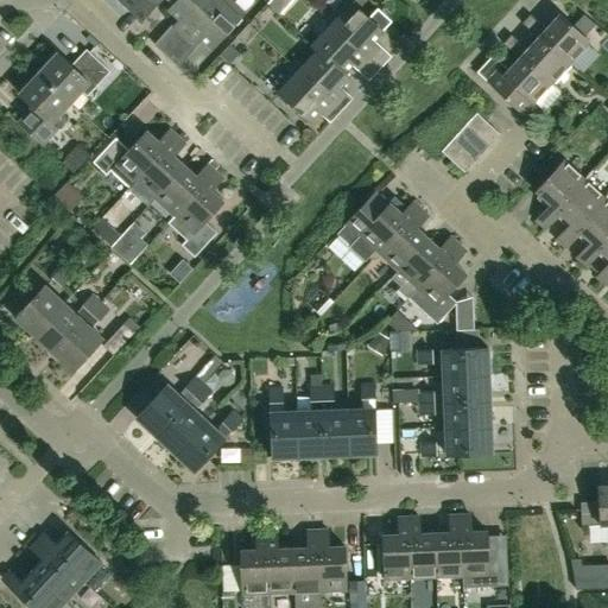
[(119,0),(130,10),(139,0),(119,0)]
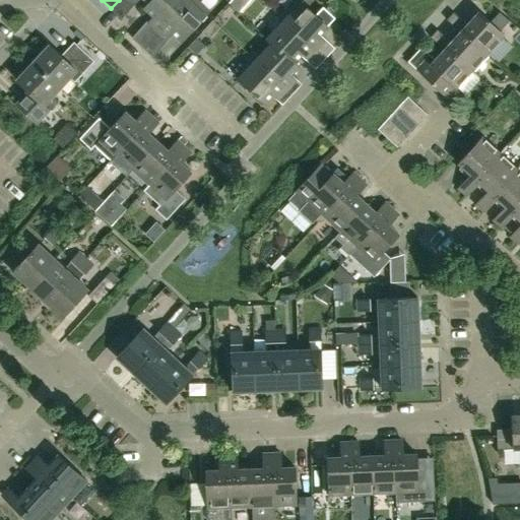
[(145,8),(152,0),(119,0),(111,8),(122,18),(138,0),(145,0),(149,3),(144,7),(145,8)]
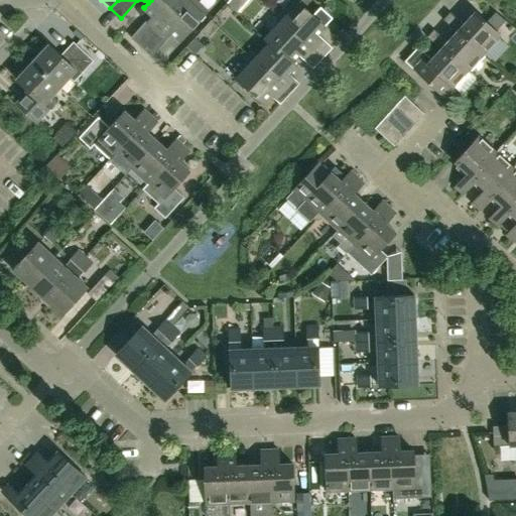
[(151,0),(144,8),(152,15),(131,37),(142,46),(183,0),(151,0)]
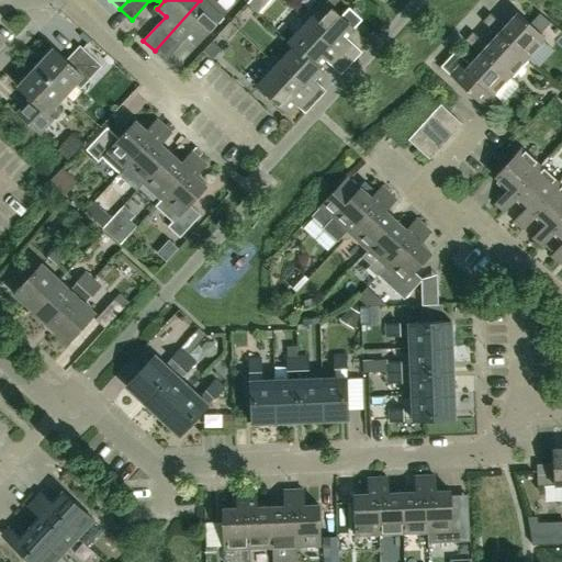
[(197,45),(226,12),(213,0),(200,0),(155,51),(166,62),(188,37),(197,45)]
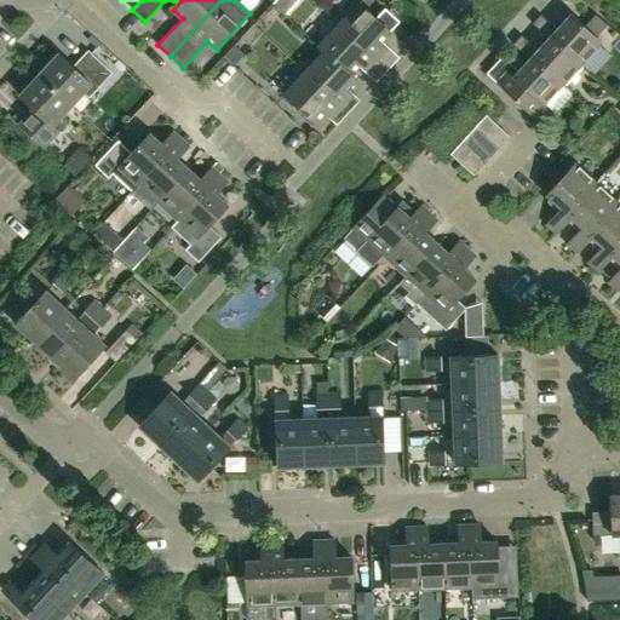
[(375,17),(356,0),(351,0),(339,15),(336,10),(329,17),(338,24),(339,24),(388,70),(400,57),(382,40),(400,21),(385,7),(375,17)]
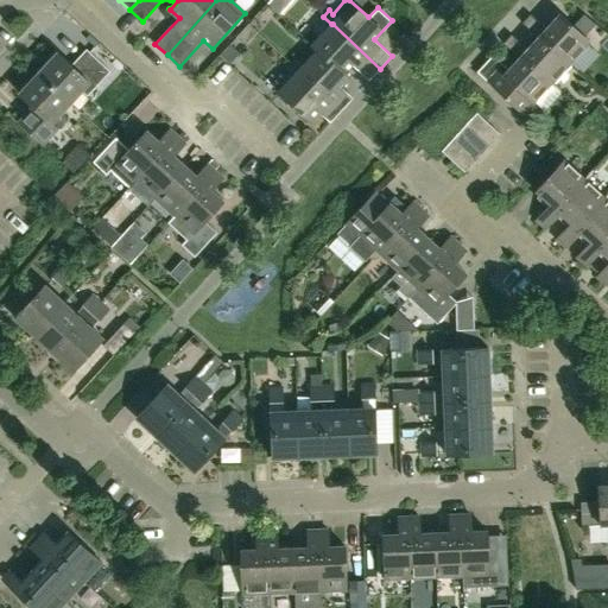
[(589,40),(559,13),(546,29),(530,14),(521,23),(538,37),(540,35),(570,62),(589,40)]
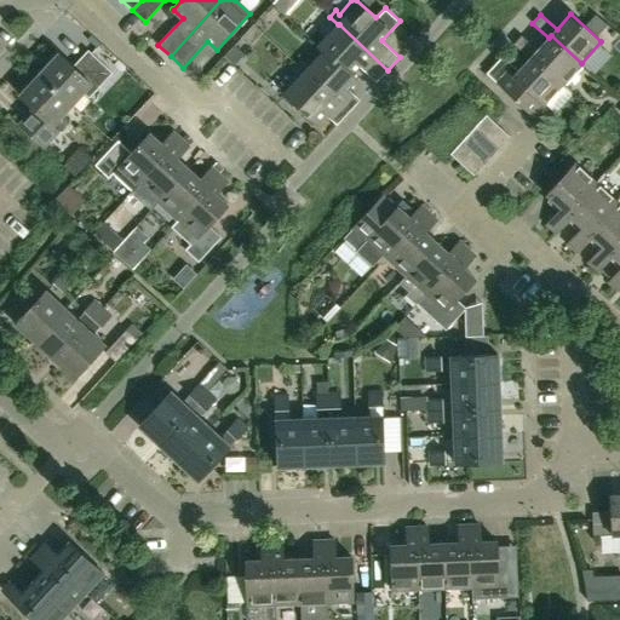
[(251,45),(262,33),(253,24),(241,38),(251,45)]
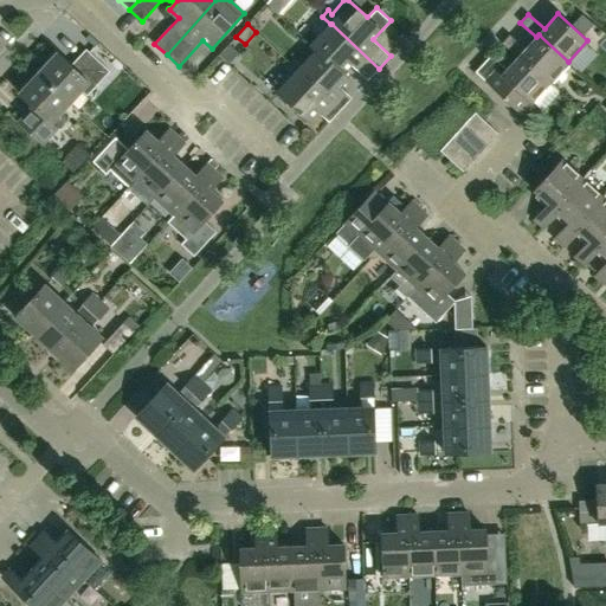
[(379,69),(331,24),(330,24),(316,40),(315,42),(313,44),(311,45),(317,50),(348,78),(349,76),(343,71),(350,64),(368,81),(379,69)]
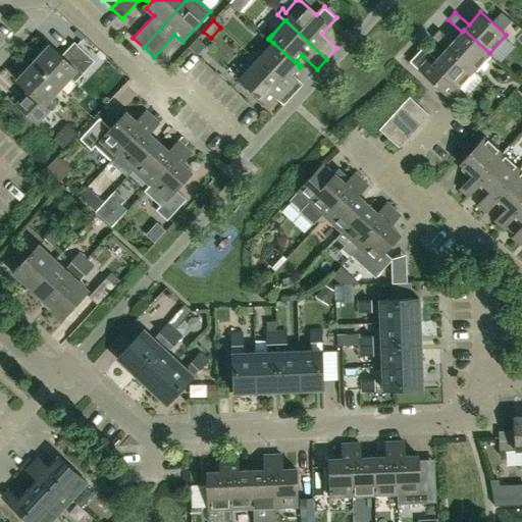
[(453,42),(438,30),(431,37),(446,50),(448,47),(473,70),(489,53),(464,30),(462,32),(453,42)]
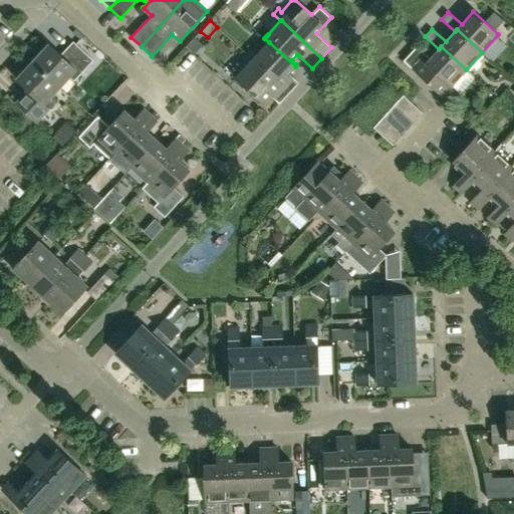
[(93,60),(73,42),(61,55),(49,44),(33,62),(59,86),(68,76),(74,81),(93,60)]
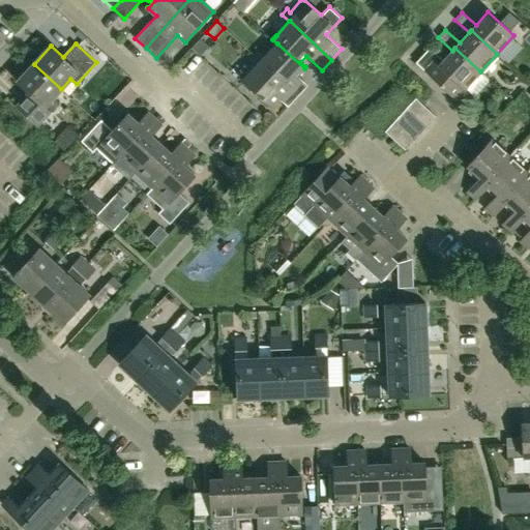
[(304,68),(277,43),(265,56),(258,50),(254,55),(298,96),(306,87),(296,77),(304,68)]
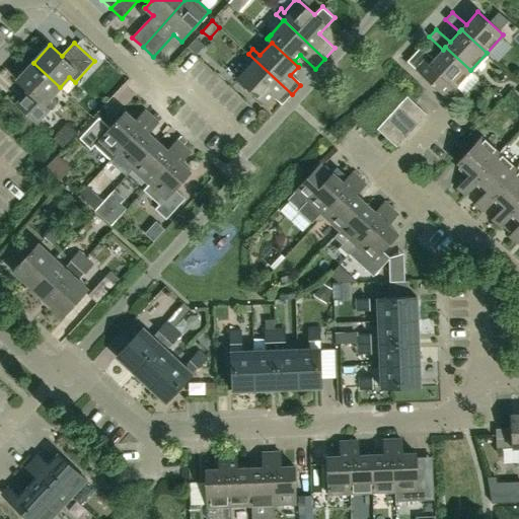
[(408,61),(409,62),(422,74),(431,83),(446,96),(447,97),(450,100),(458,90),(455,87),(470,70),(445,47),(443,50),(434,59),(421,47),(408,61)]
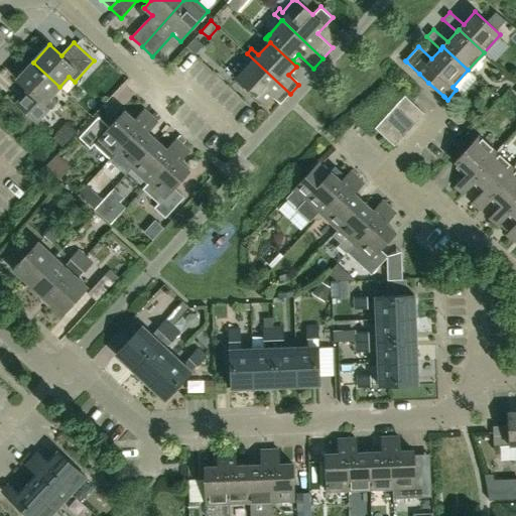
[(280,104),(290,94),(247,53),(243,57),(247,60),(234,75),(263,103),(270,95),(280,104)]
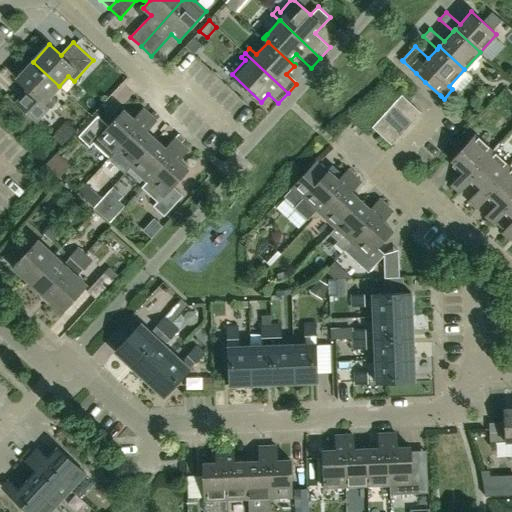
[(36,122),(55,101),(50,96),(59,86),(33,62),(17,79),(28,90),(16,103),(36,122)]
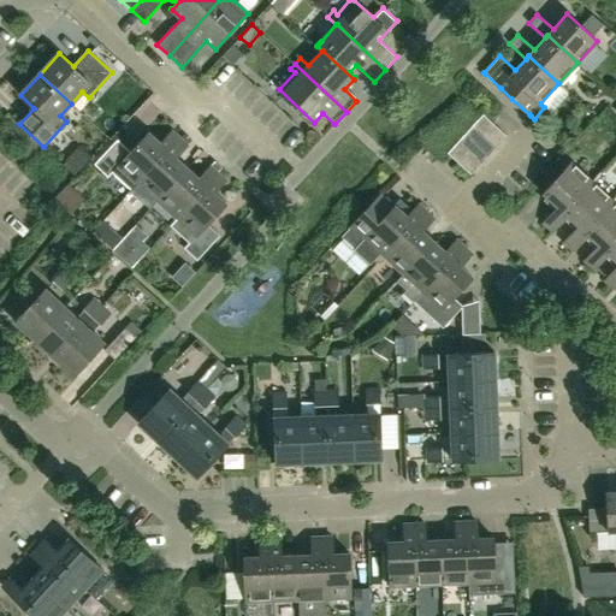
[(496,147),(507,135),(484,114),(473,125),(496,147)]
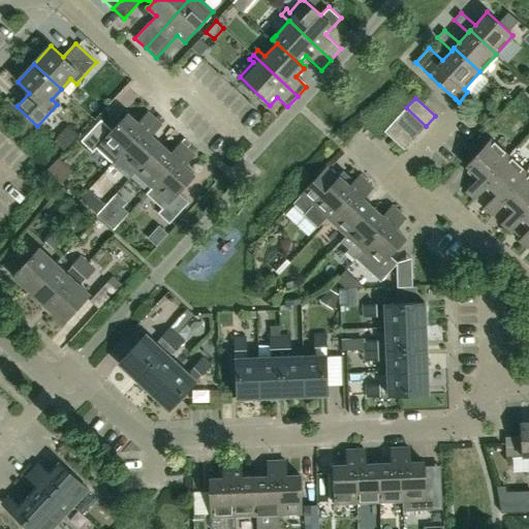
[(414,138),(426,126),(406,107),(395,121),(414,138)]
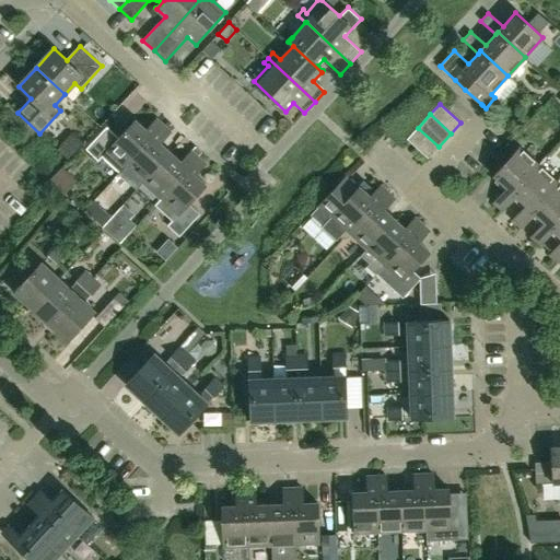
[(126,166),(164,125),(158,119),(147,130),(136,120),(119,138),(107,127),(86,149),(98,161),(102,156),(119,173),(126,166)]
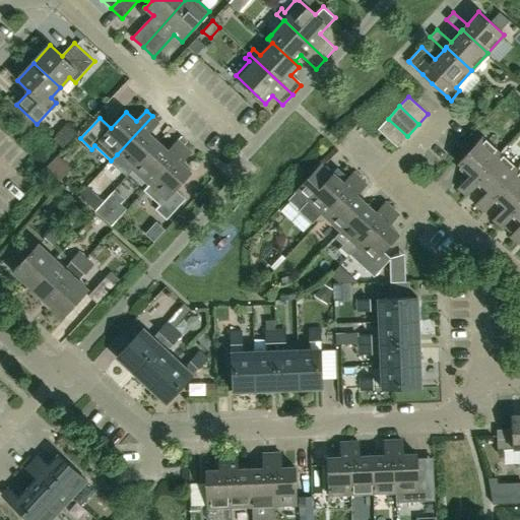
[(133,170),(159,142),(149,133),(158,122),(152,116),(117,154),(133,170)]
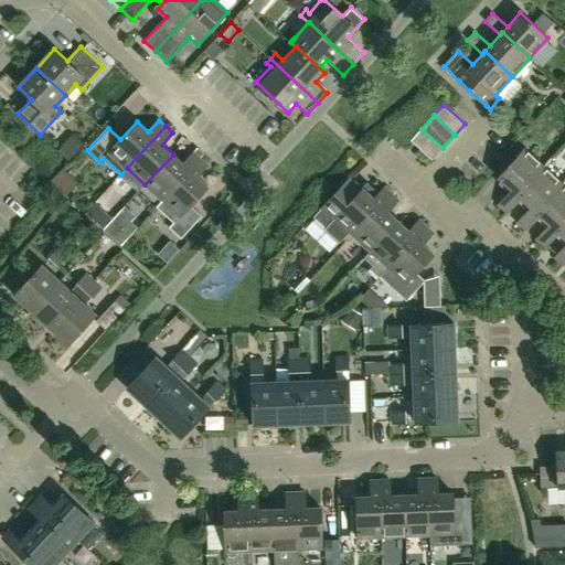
[(433,159),(443,148),(422,129),(412,140),(433,159)]
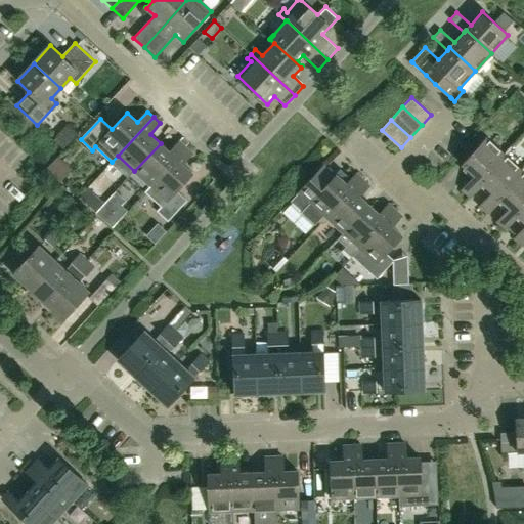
[(62,148),(77,133),(67,123),(52,139),(62,148)]
